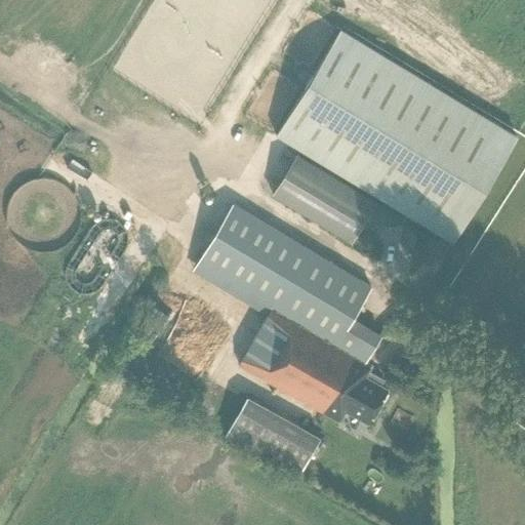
[(516,135),(340,30),(276,135),(452,241),(516,135)]
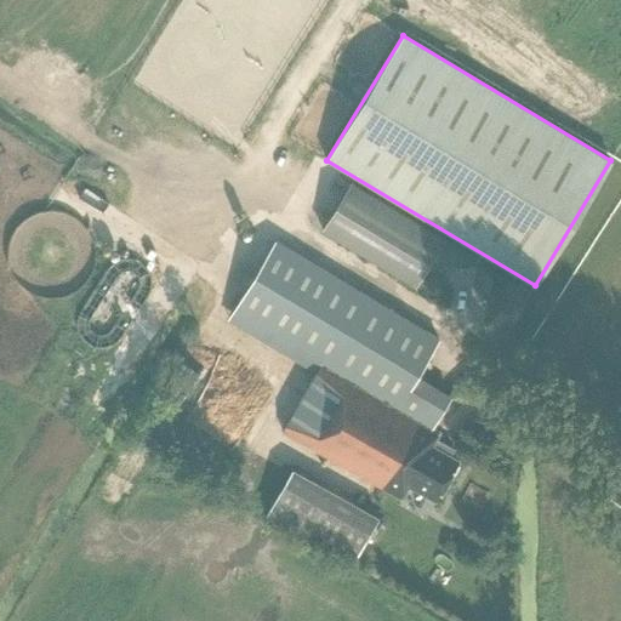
[(416,288),(446,239),(351,182),(322,231),(416,288)]
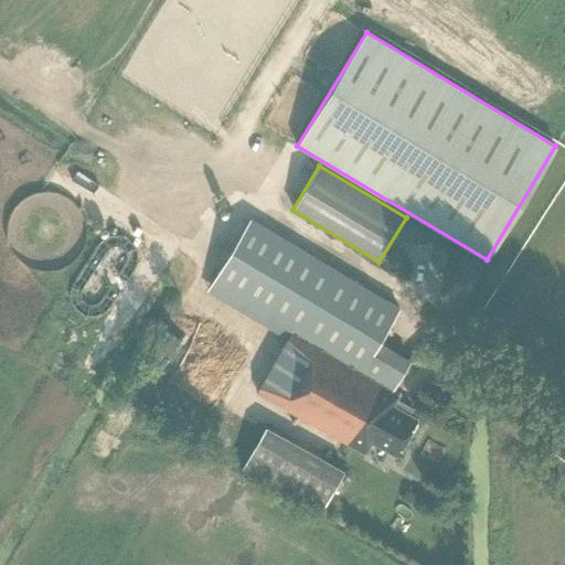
[(81,253),(82,251),(84,246),(85,243),(86,238),(87,235),(87,231),(86,227),(86,224),(86,222),(85,220),(84,216),(83,213),(82,211),(80,209),(78,206),(76,204),(74,202),(70,199),(66,196),(62,194),(60,193),(55,192),(51,191),(46,191),(41,192),(36,193),(32,194),(30,195),(28,196),(25,198),(21,201),(18,203),(17,205),(13,210),(11,213),(10,215),(9,217),(9,220),(8,223),(7,226),(7,231),(7,234),(8,237),(8,241),(10,246),(11,249),(13,253),(14,255),(17,257),(18,259),(20,260),(23,264),(25,265),(29,267),(32,268),(34,269),(39,270),(41,270),(43,272),(48,272),(50,272),(54,270),(57,270),(62,268),(64,268),(67,266),(71,264),(74,262),(75,259),(78,256),(81,253)]
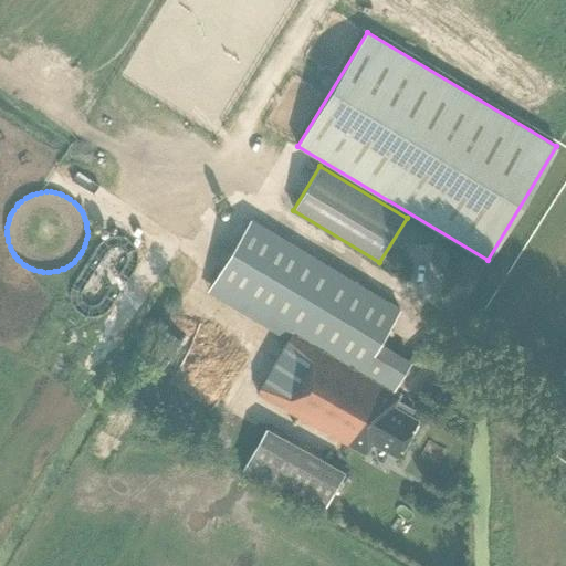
[(397,456),(417,419),(409,415),(413,409),(396,399),(400,394),(391,388),(407,362),(377,346),(398,308),(251,220),(208,292),(289,341),(258,394),(365,453),(373,441),(397,456)]
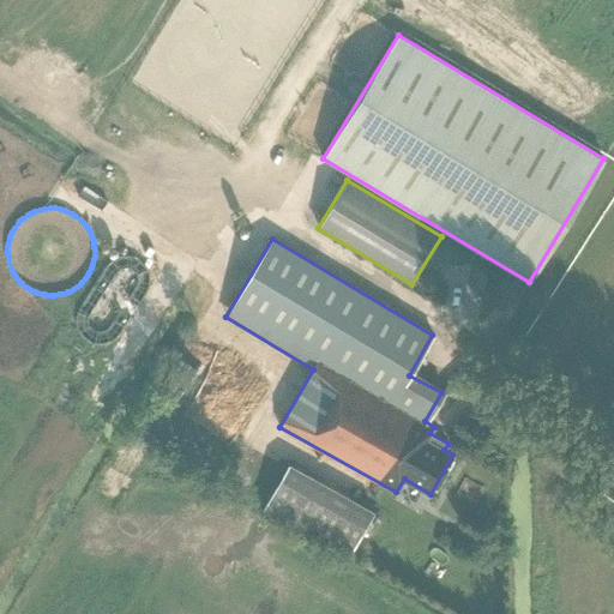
[(73,417),(102,429),(116,393),(88,381),(73,417)]
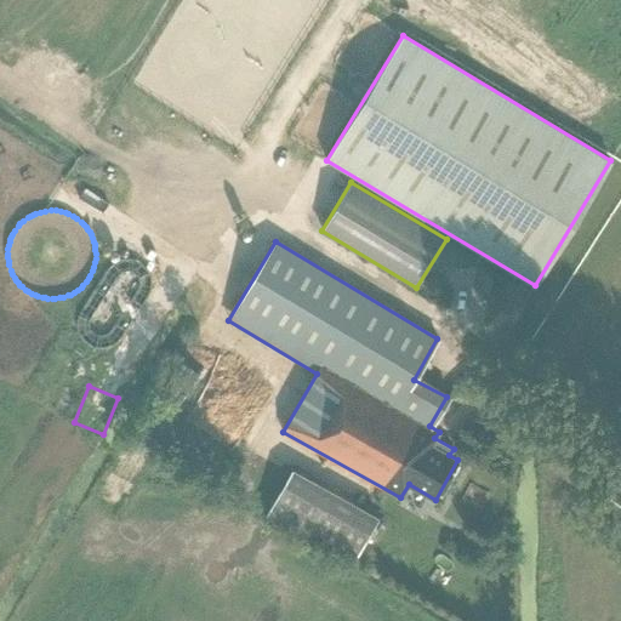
[(354,563),(380,517),(294,468),(268,514),(354,563)]
